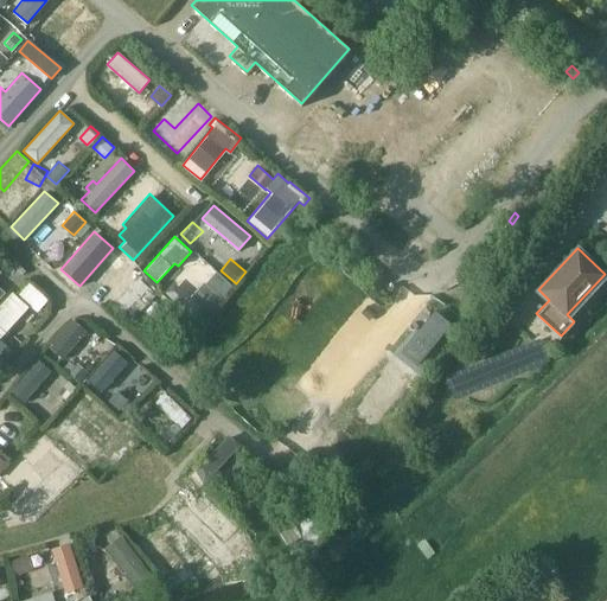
[(205,282),(203,281),(190,295),(209,312),(232,285),(216,270),(205,282)]
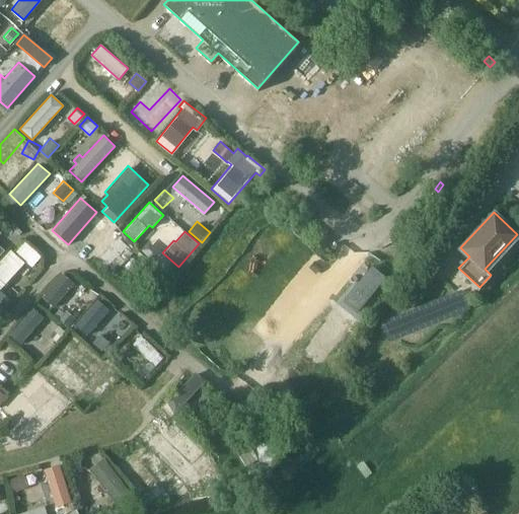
[(128,245),(119,236),(94,263),(104,271),(128,245)]
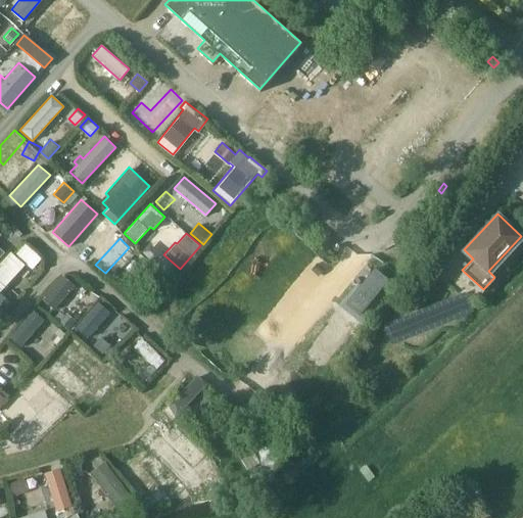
[(26,242),(15,253),(32,269),(42,257),(26,242)]
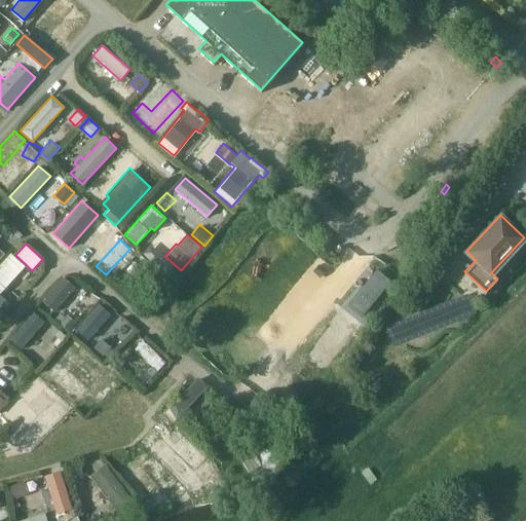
[(162,254),(150,244),(142,253),(154,263),(162,254)]
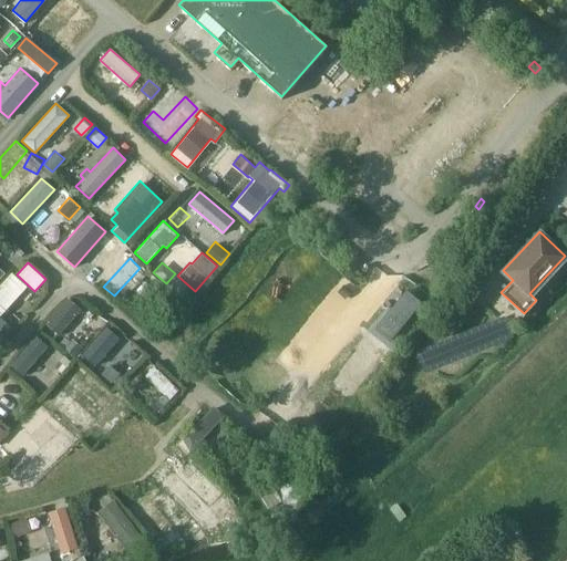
[(431,284),(411,268),(399,282),(403,287),(393,298),(391,295),(383,305),(389,310),(377,324),(372,320),(348,349),(371,369),(416,314),(410,309),(431,284)]
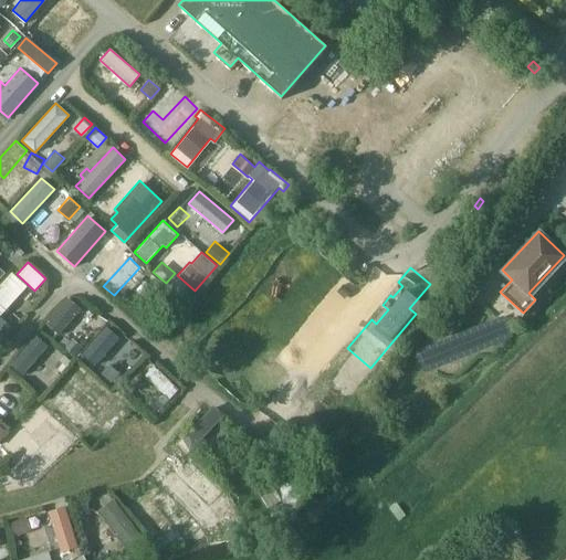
[(0,344),(14,328),(0,316),(28,285),(11,272),(0,284),(0,344)]
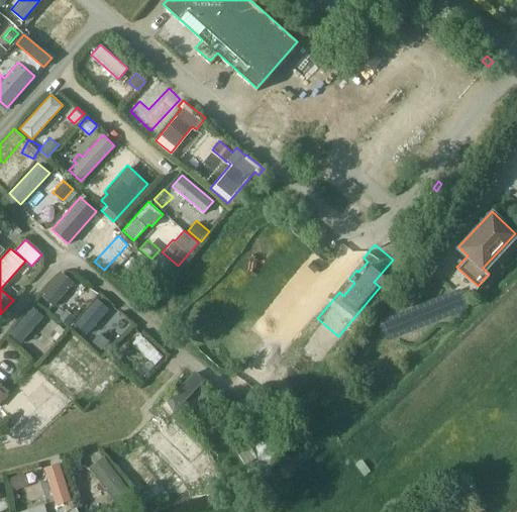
[(141,264),(132,254),(124,264),(133,272),(141,264)]
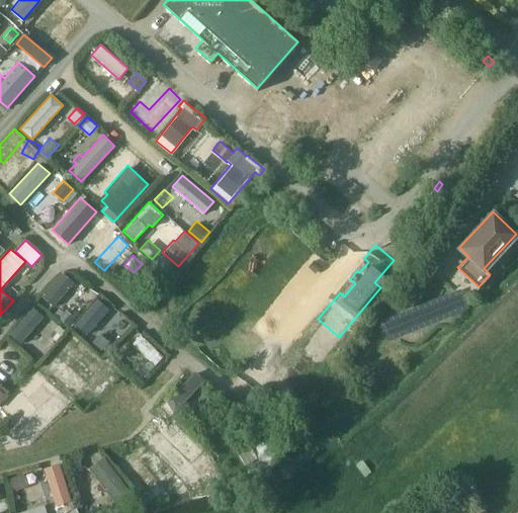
[(53,307),(74,282),(62,272),(40,296),(53,307)]
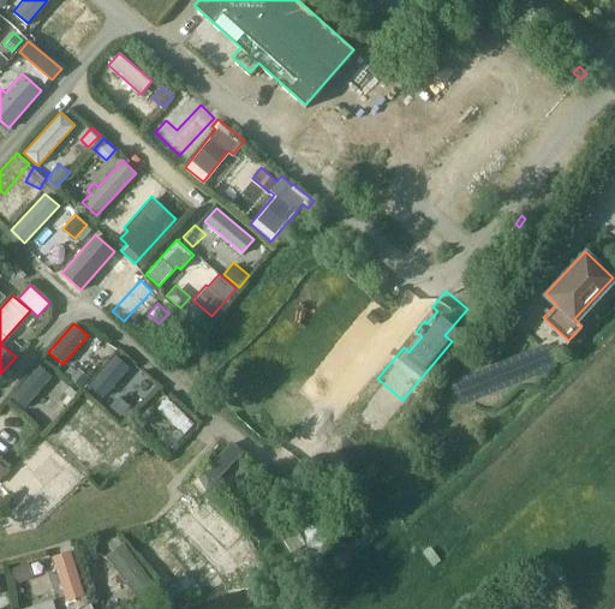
[(556,364),(548,341),(449,381),(459,404),(556,364)]
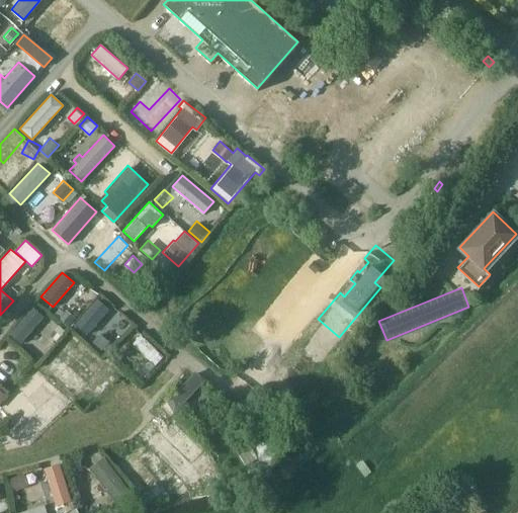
[(87,334),(109,309),(97,298),(75,323),(87,334)]
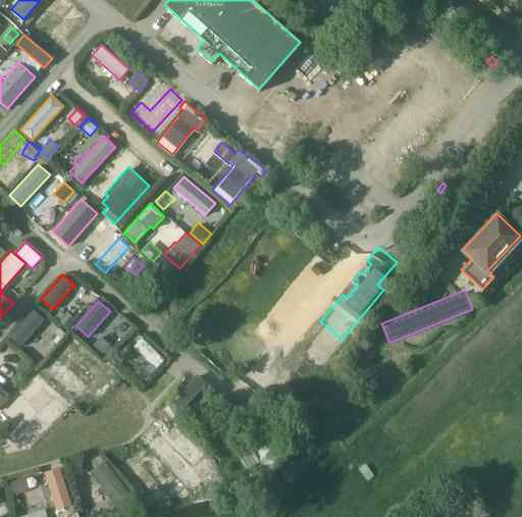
[(20,346),(44,318),(33,309),(9,335),(20,346)]
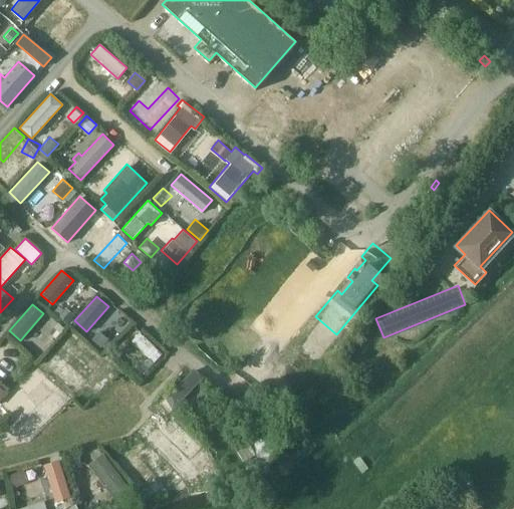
[(67,323),(74,314),(64,306),(57,315),(67,323)]
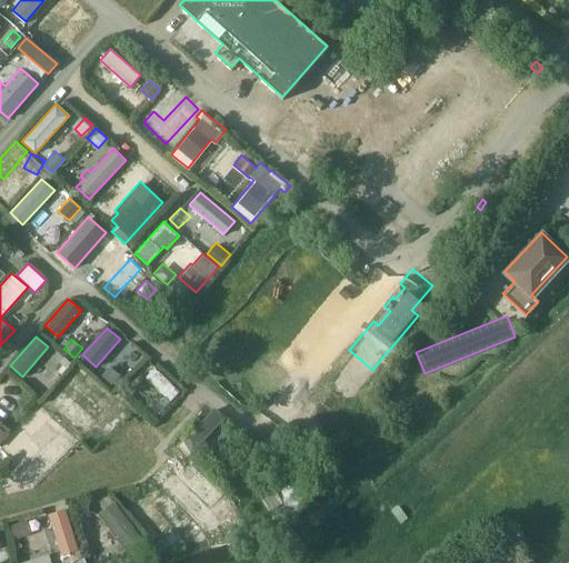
[(332,368),(339,375),(310,409),(306,405),(291,422),(318,444),(339,419),(333,414),(340,406),(343,410),(361,389),(360,388),(361,386),(358,383),(368,373),(346,353),(332,368)]
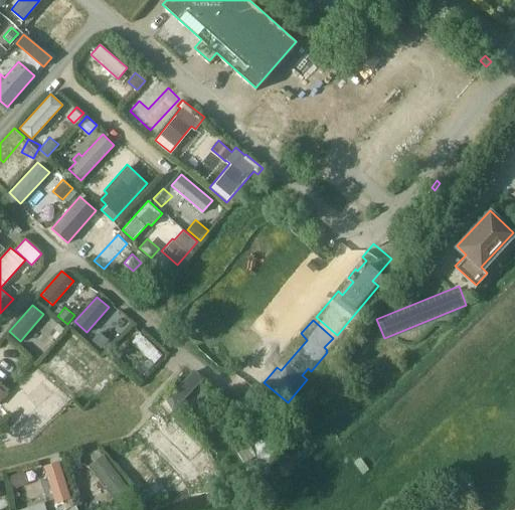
[(64,327),(57,322),(48,332),(55,338),(64,327)]
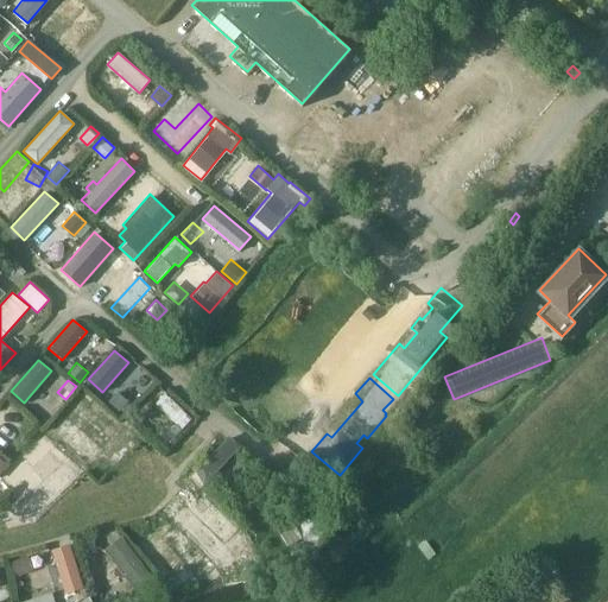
[(127,400),(116,391),(108,399),(120,410),(127,400)]
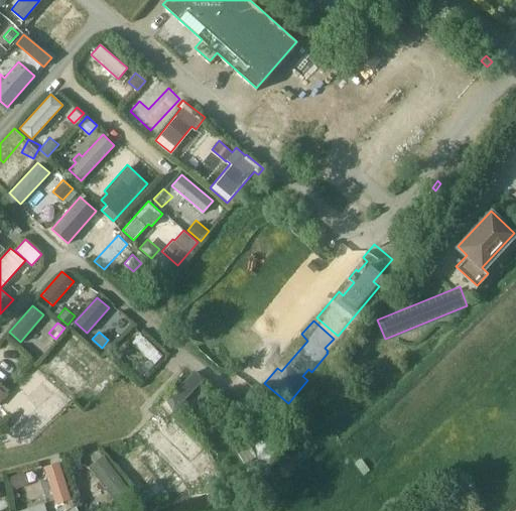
[(162,354),(139,333),(131,342),(154,363),(162,354)]
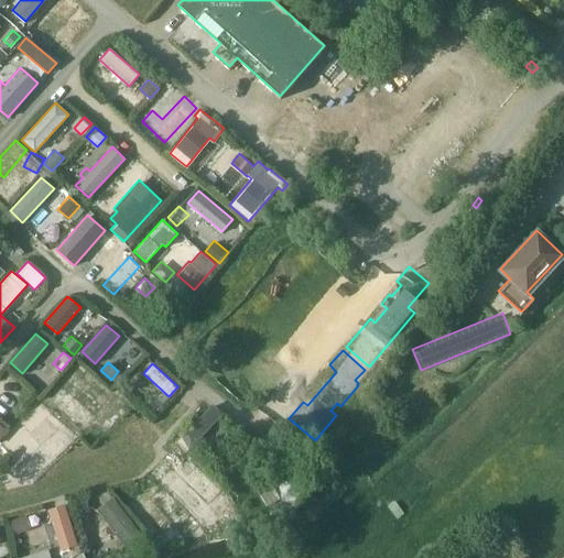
[(61,376),(47,392),(88,424),(100,408),(61,376)]
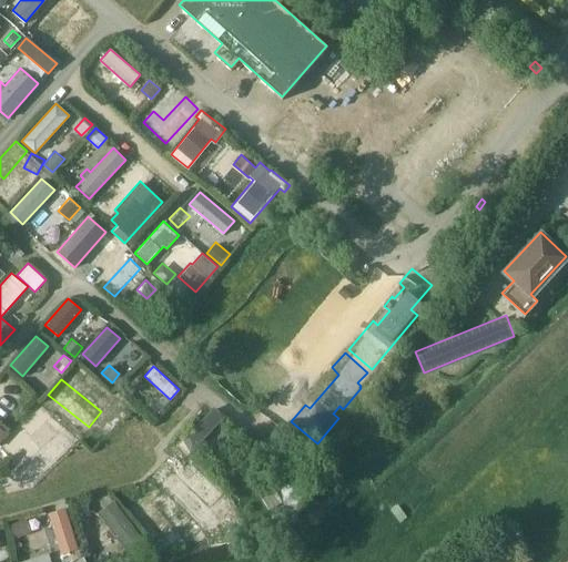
[(164,406),(155,397),(146,406),(156,415),(164,406)]
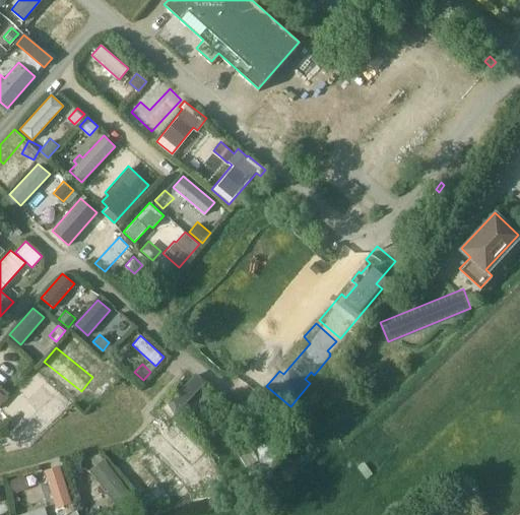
[(173,412),(206,377),(196,368),(163,403),(173,412)]
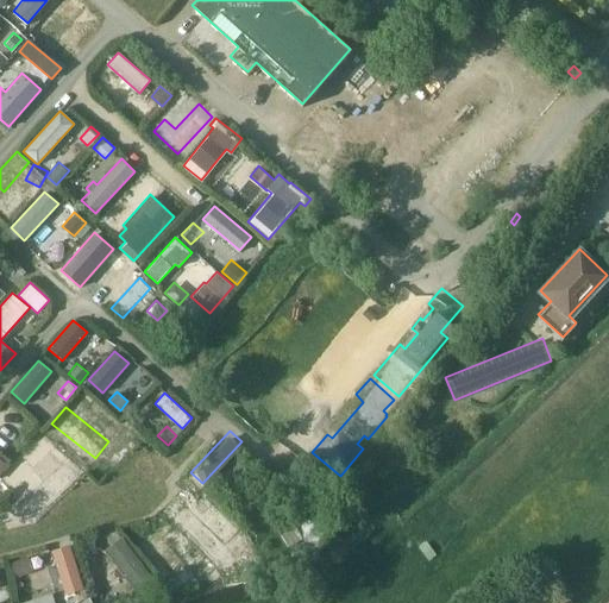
[(64,454),(27,495),(42,507),(77,468),(64,454)]
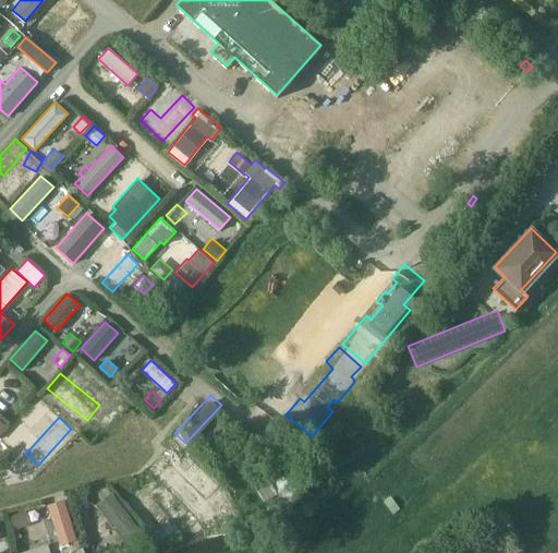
[(24,463),(11,466),(14,483),(33,480),(37,476),(24,463)]
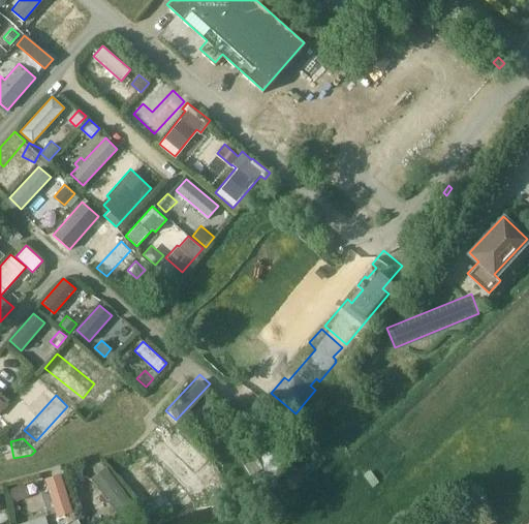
[(137,479),(155,503),(181,485),(154,448),(138,459),(148,471),(137,479)]
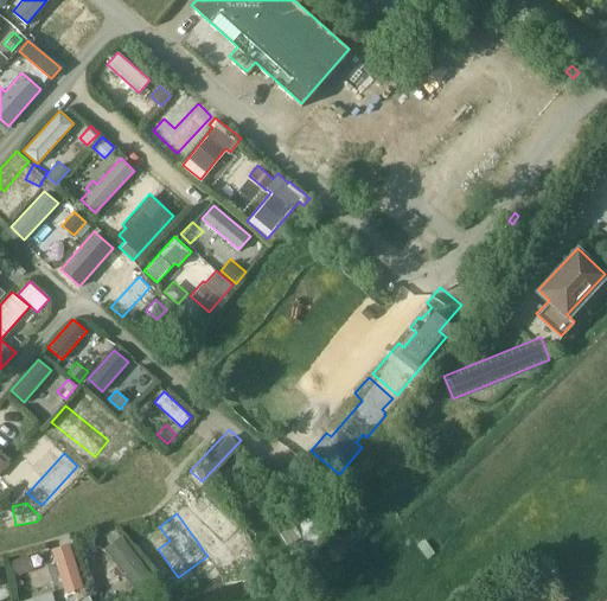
[(121,530),(104,543),(139,587),(155,575),(121,530)]
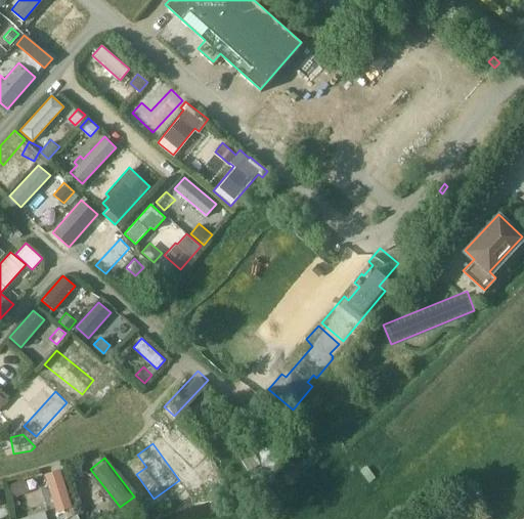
[(82,471),(81,459),(72,460),(73,472),(82,471)]
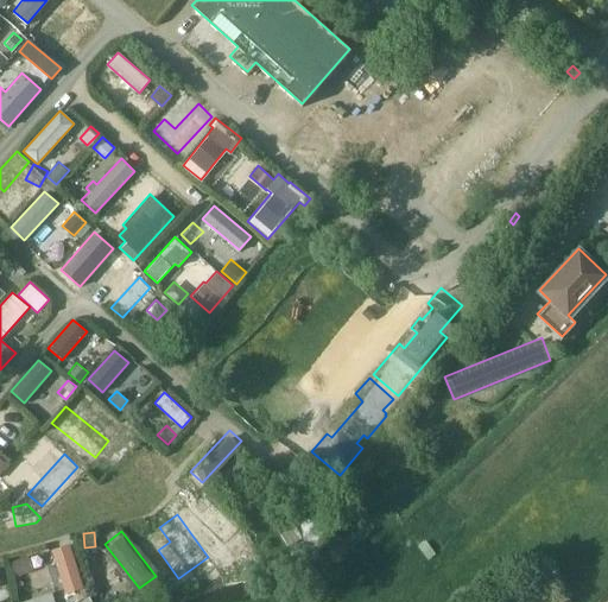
[(84,583),(70,538),(52,543),(65,589),(84,583)]
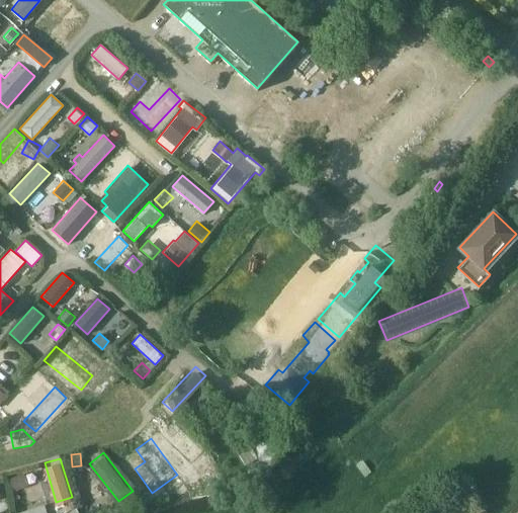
[(12,488),(28,482),(24,469),(7,475),(12,488)]
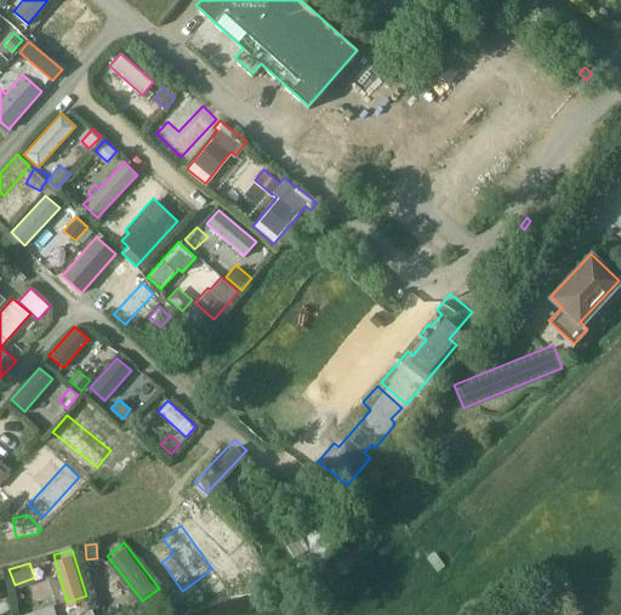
[(57,614),(52,599),(20,610),(21,614),(57,614)]
